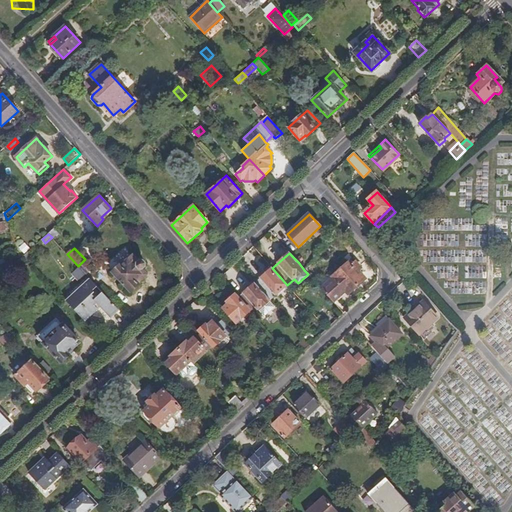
[(113,272),(131,292),(139,285),(138,283),(144,278),(138,272),(140,270),(145,269),(146,266),(146,263),(144,261),(139,261),(133,256),(122,266),(120,265),(113,272)]
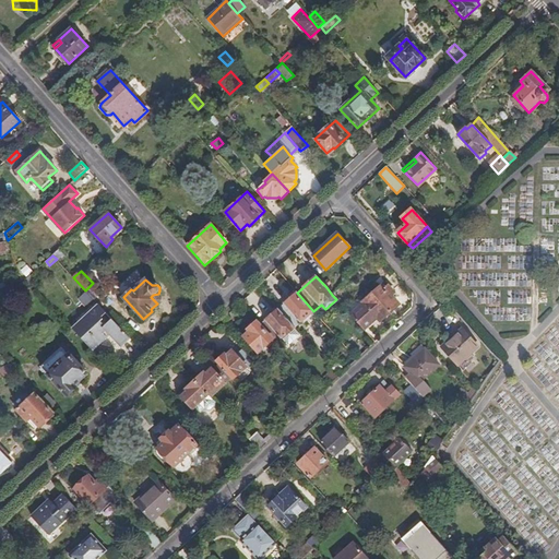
[(92,284),(85,290),(86,292),(78,299),(85,308),(100,294),(92,284)]
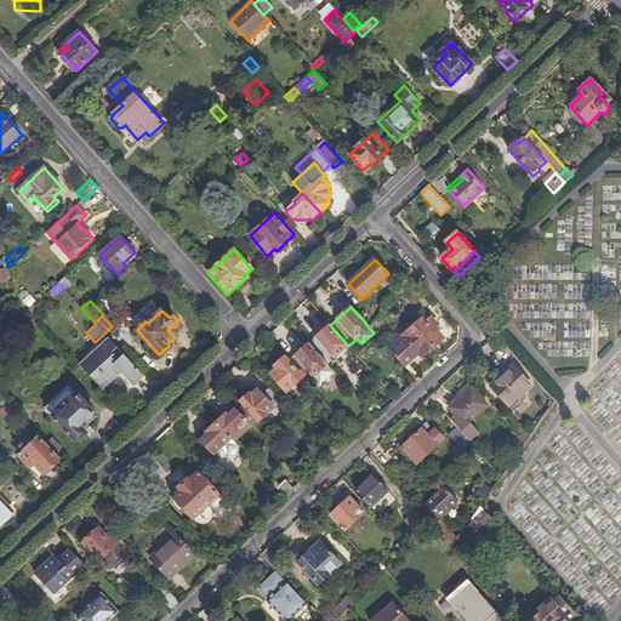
[(366,315),(363,319),(369,328),(374,323),(366,315)]
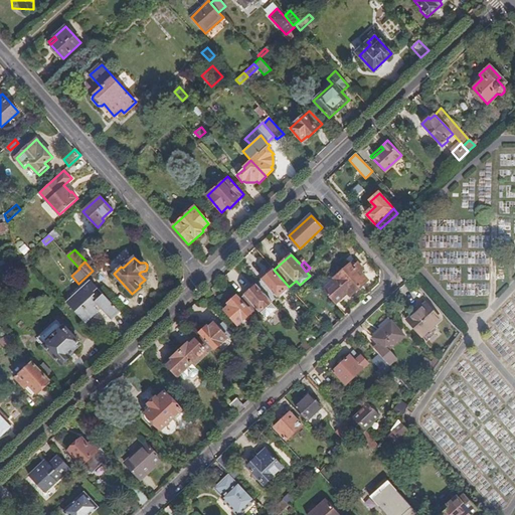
[(349,294),(351,296),(367,281),(359,273),(362,271),(356,265),(354,268),(350,264),(335,279),(349,294)]
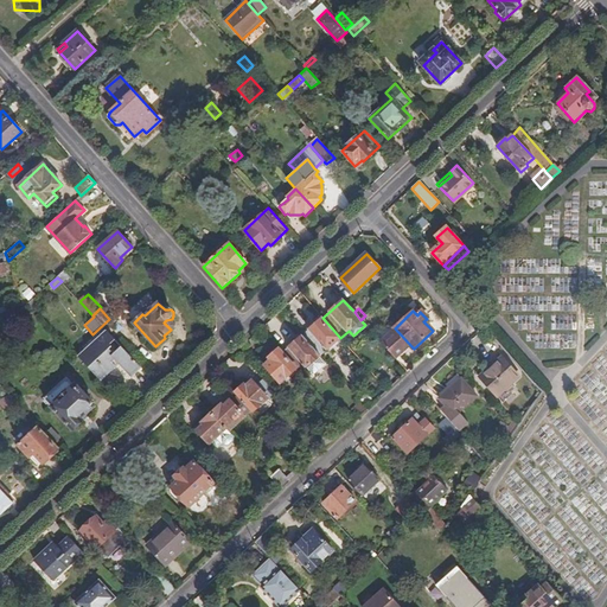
[(323,318),(302,336),(320,356),(340,338),(323,318)]
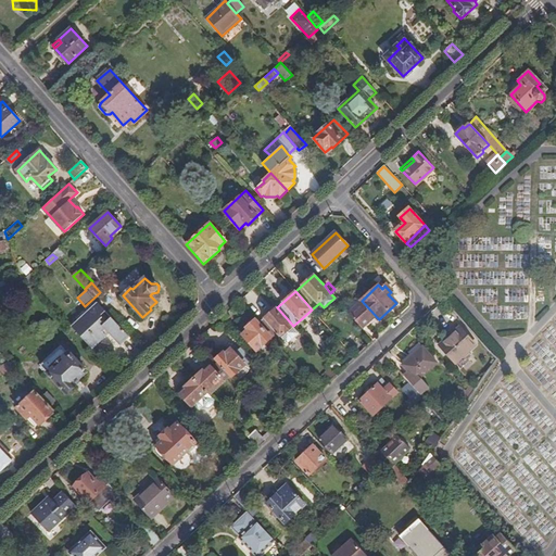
[(362,301),(359,298),(345,310),(363,330),(377,317),(362,301)]
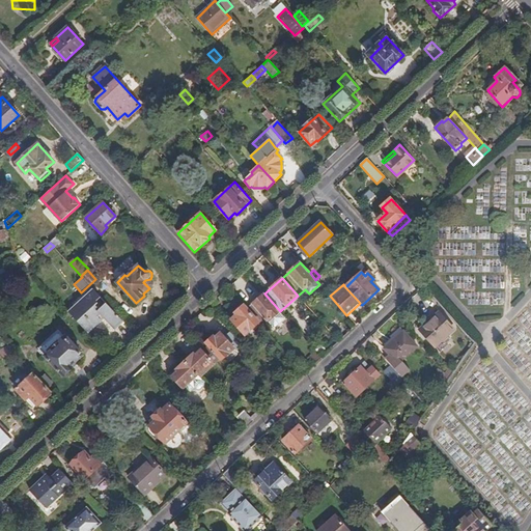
[(68,313),(87,333),(103,318),(113,330),(123,322),(93,290),(68,313)]
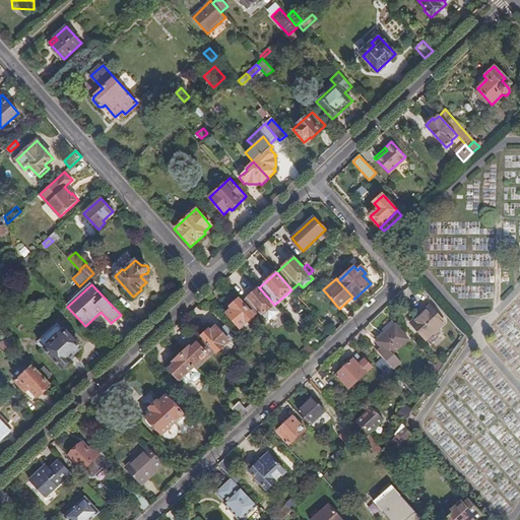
[(242,303),(254,316),(258,312),(268,323),(280,312),(274,305),(259,287),(242,303)]
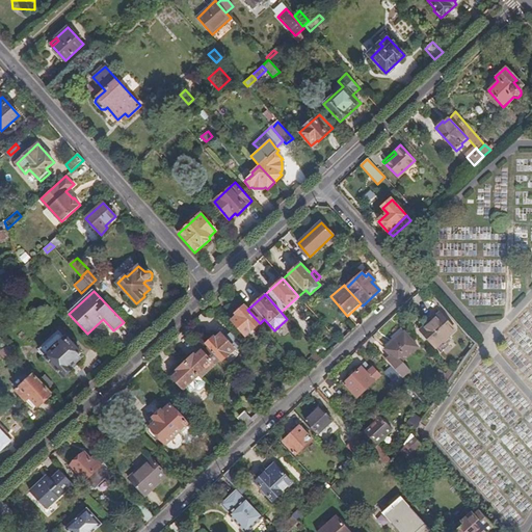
[(247,310),(244,307),(236,314),(238,316),(232,321),(246,336),(260,323),(247,310)]
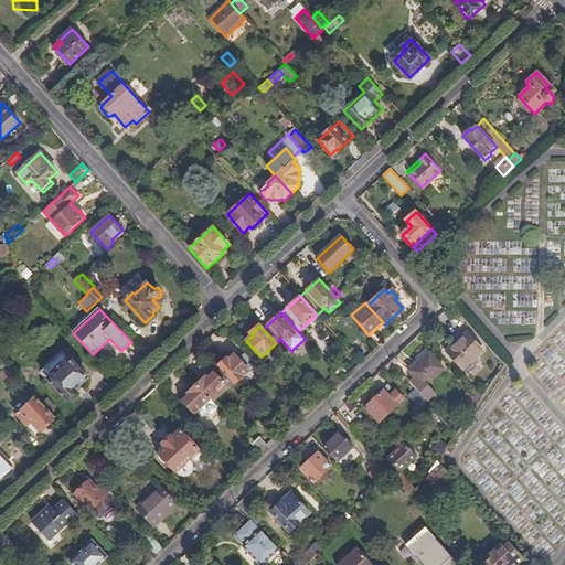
[(447,353),(464,370),(483,351),(467,333),(447,353)]
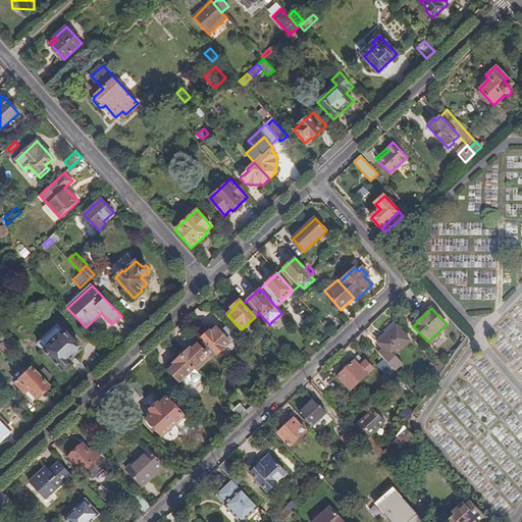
[(376,341),(377,343),(397,326),(394,322),(383,331),(384,332),(376,341)]
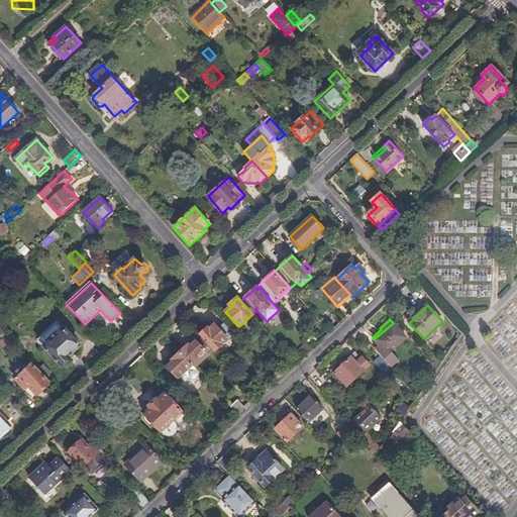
[(43,345),(43,346),(61,366),(70,357),(69,356),(80,345),(63,327),(62,328),(56,321),(37,338),(43,345)]
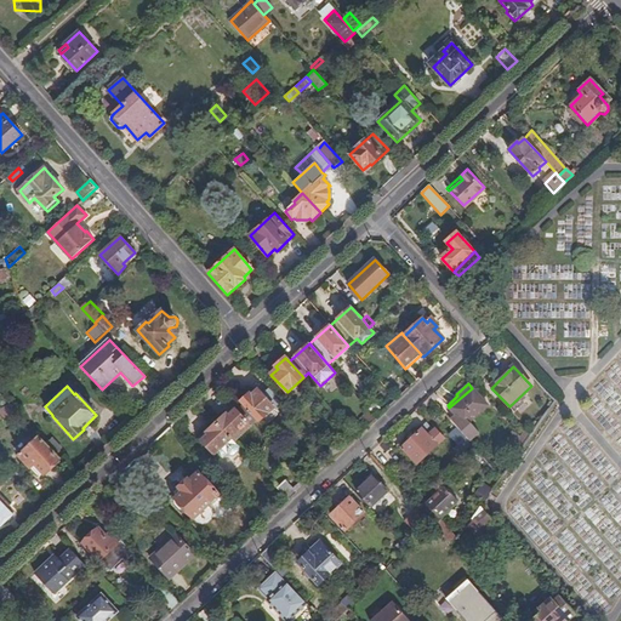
[(250,393),(240,403),(244,406),(256,421),(258,422),(274,408),(277,410),(284,404),(269,388),(263,394),(258,391),(252,396),(250,393)]
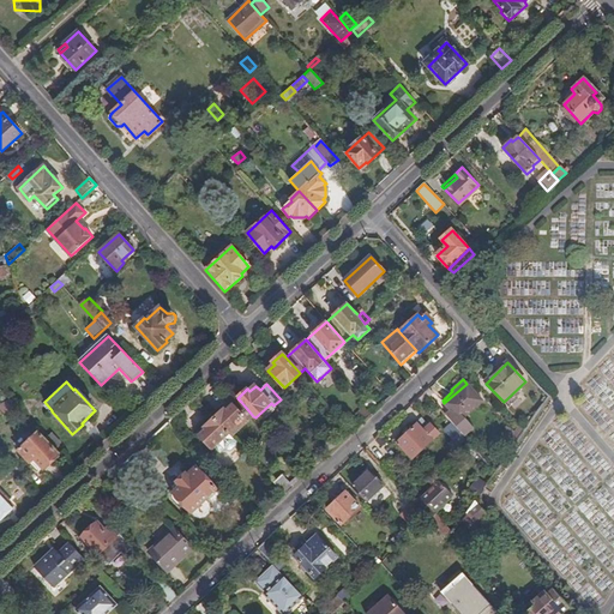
[(451,411),(446,416),(465,438),(475,429),(465,419),(483,402),(467,384),(444,403),(451,411)]
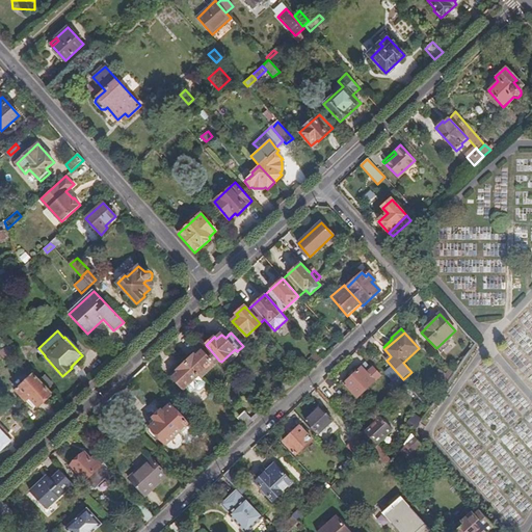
[(325,346),(317,353),(322,360),(329,351),(325,346)]
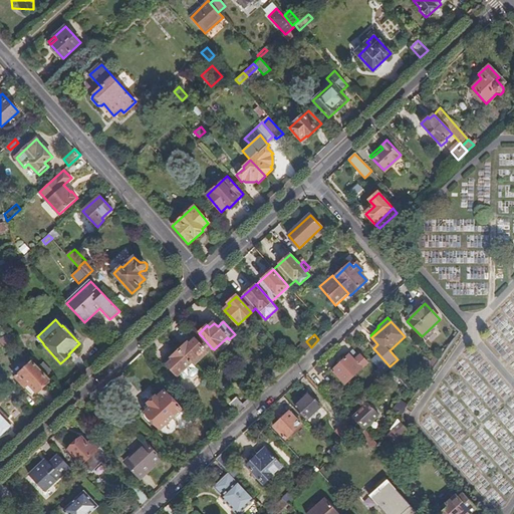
[(0,348),(15,342),(9,336),(0,339),(0,348)]
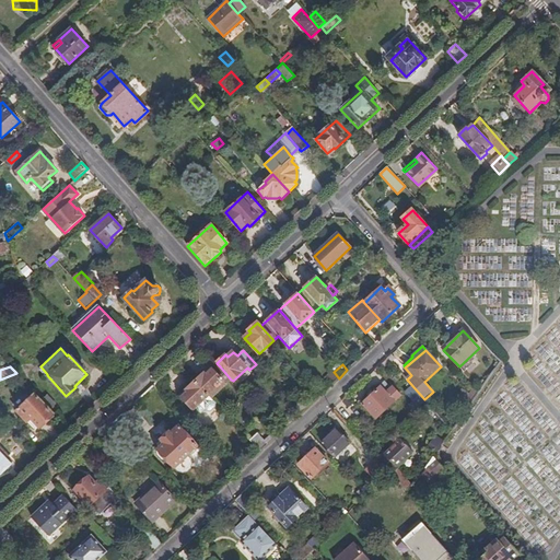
[(205,373),(195,382),(210,398),(231,380),(220,366),(214,372),(212,370),(207,375),(205,373)]
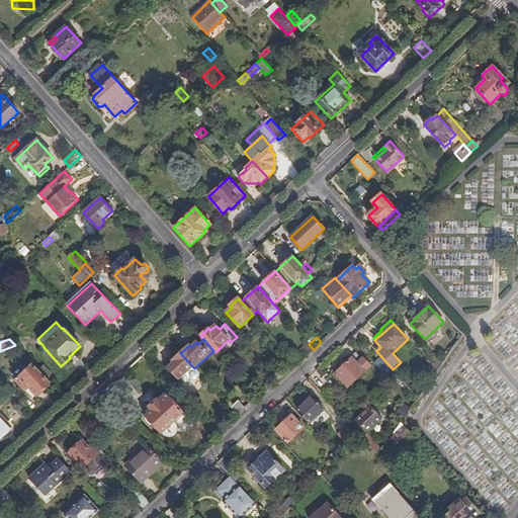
[(300,350),(306,357),(314,350),(309,344),(308,343),(300,350)]
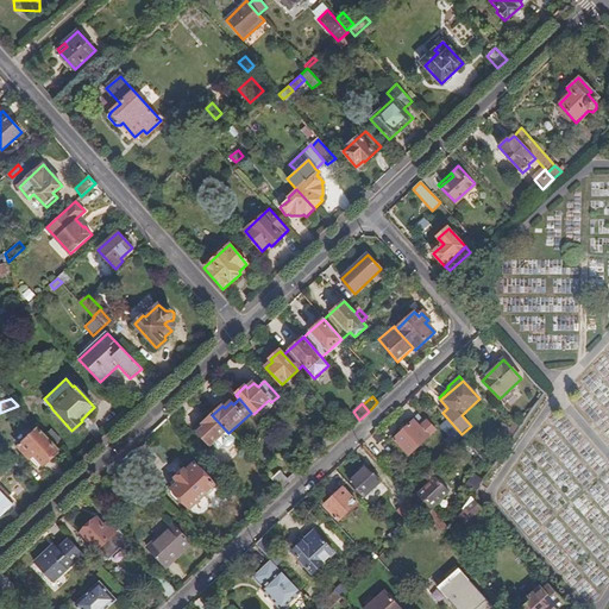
[(228,433),(212,415),(202,424),(205,427),(199,433),(209,445),(211,444),(217,450),(221,446),(224,449),(226,449),(233,443),(233,439),(228,433)]
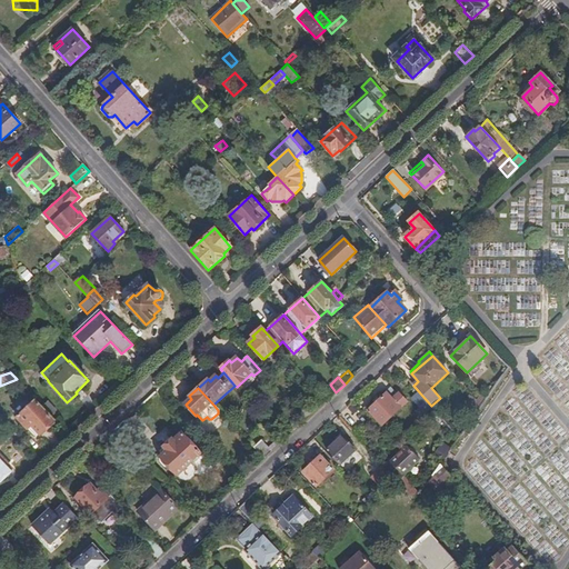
[(387,395),(369,411),(383,426),(407,402),(399,395),(392,400),(387,395)]
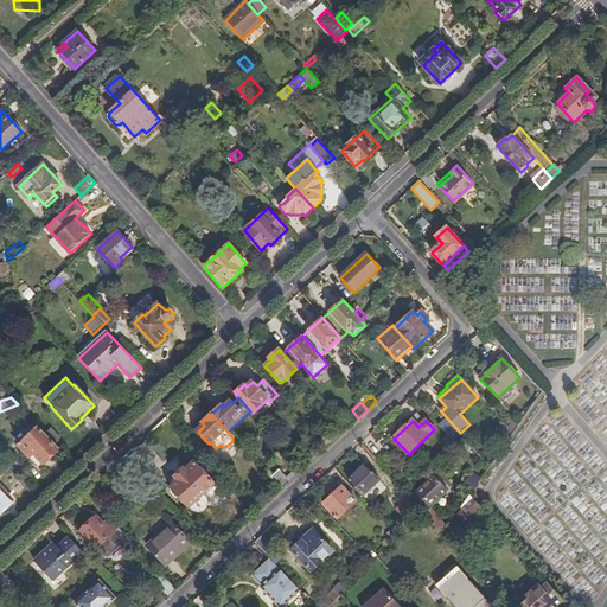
[(521,426),(515,422),(510,429),(502,423),(494,434),(503,440),(499,446),(504,449),(521,426)]
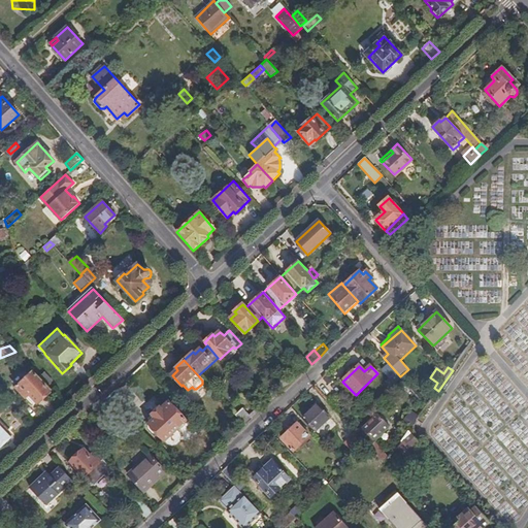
[(300,369),(287,381),(290,384),(302,371),(300,369)]
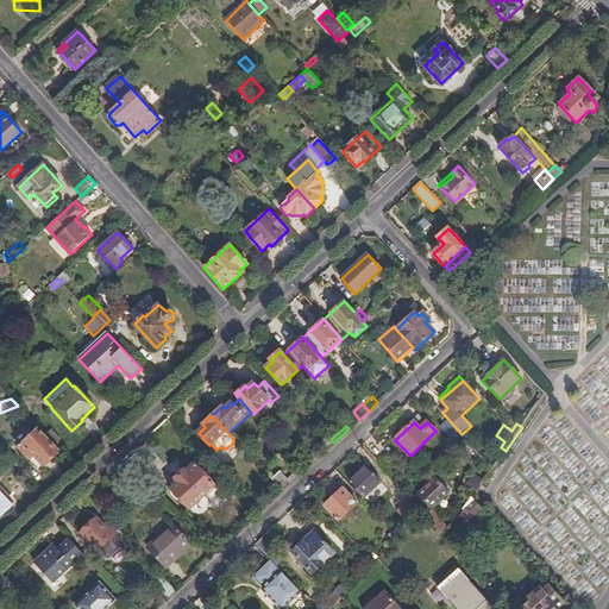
[(43,464),(58,450),(38,428),(18,446),(26,456),(31,452),(43,464)]
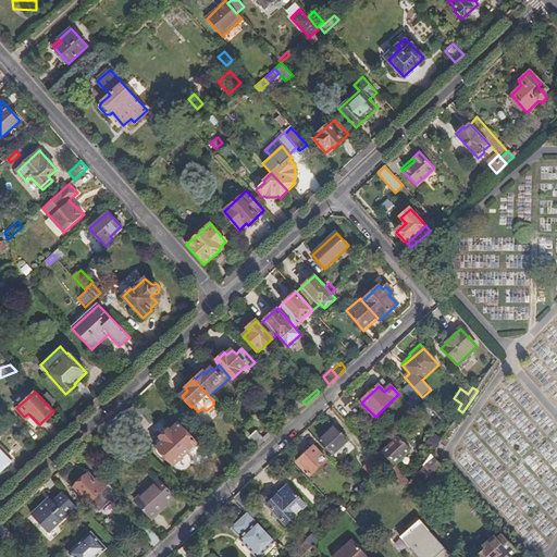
[(295,393),(287,399),(299,411),(306,405),(302,401),(295,393)]
